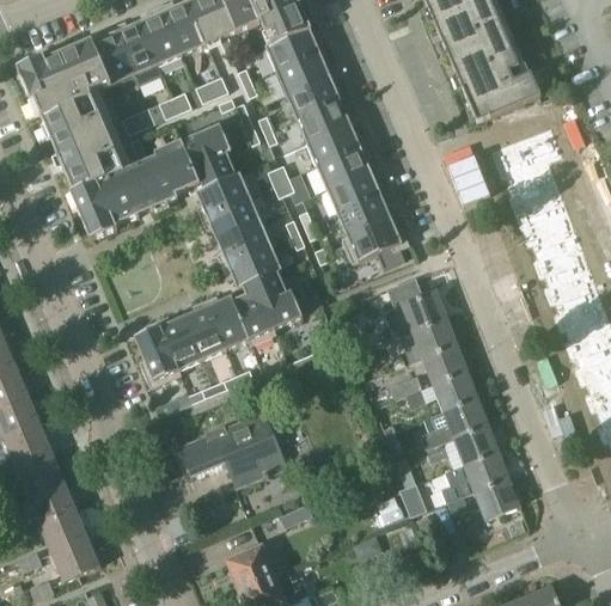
[(207,46),(188,0),(176,6),(173,0),(162,5),(183,55),(206,46),(206,47),(207,46)]
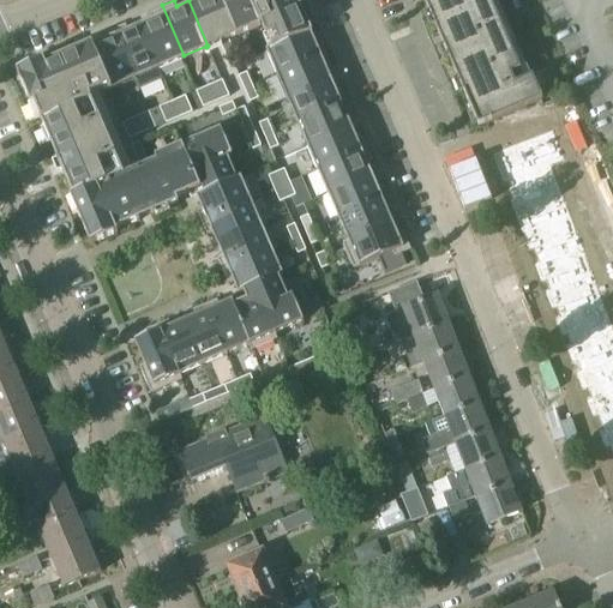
[(263,20),(253,0),(188,0),(208,46),(217,42),(222,40),(230,61),(239,58),(230,36),(263,23),(263,20)]
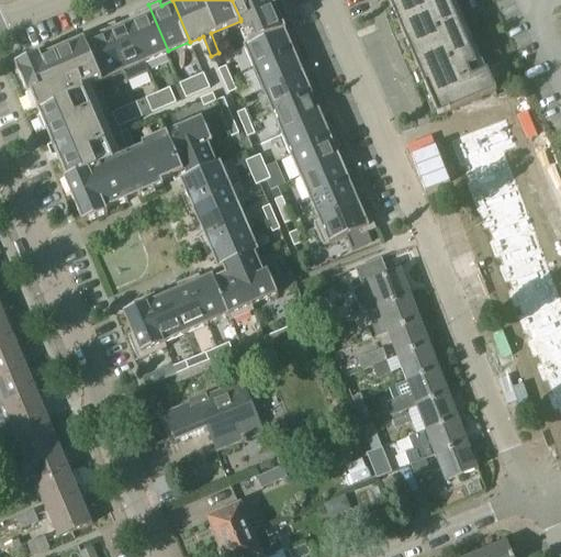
[(232,0),(240,19),(249,15),(244,2),(248,0),(232,0)]
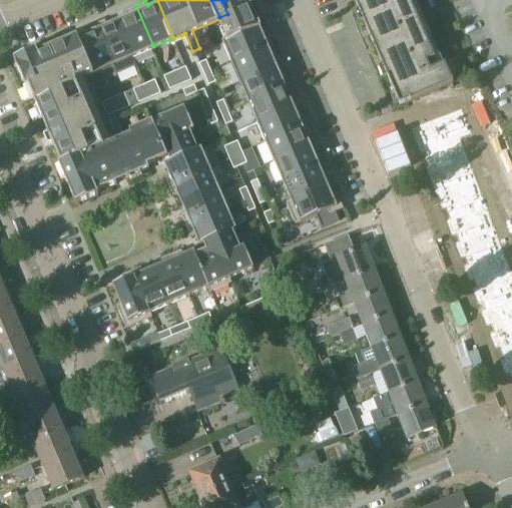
[(222,2),(227,14),(219,17),(219,19),(227,37),(222,39),(223,39),(262,23),(250,0),(226,0),(222,2)]
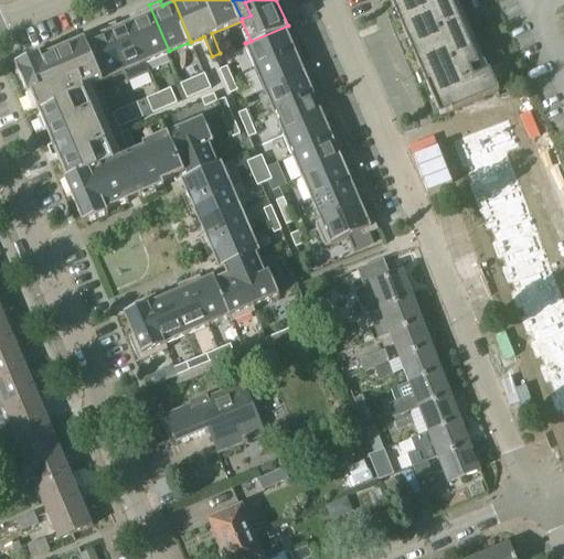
[(401,20),(446,0),(392,0),(396,8),(402,6),(406,17),(401,19),(401,20)]
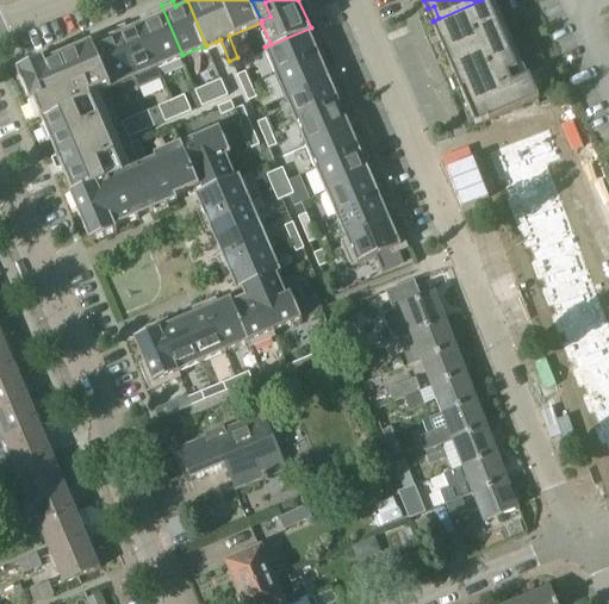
[(447,54),(503,30),(490,0),(482,0),(433,22),(442,42),(447,39),(452,51),(447,53),(447,54)]
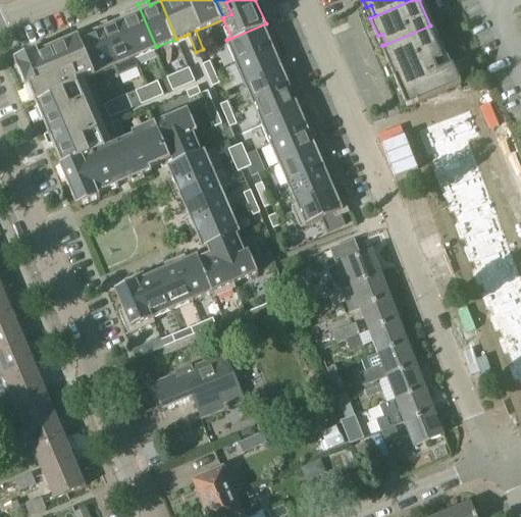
[(129,13),(119,17),(136,56),(156,47),(138,4),(127,9),(129,13)]
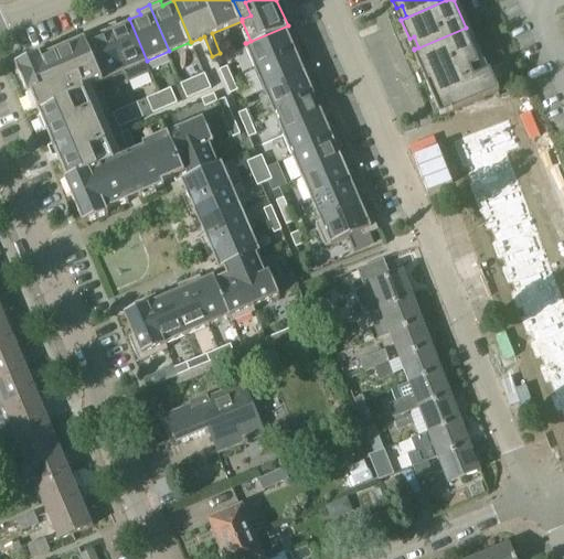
[(116,19),(105,23),(125,70),(147,61),(129,19),(118,24),(116,19)]
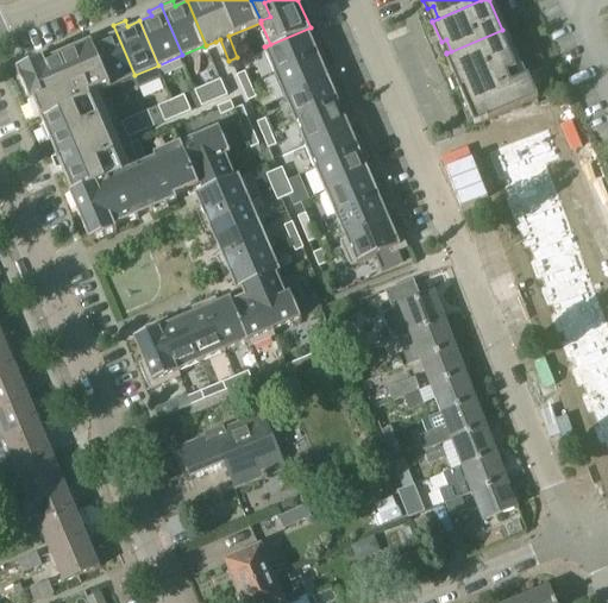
[(135,75),(113,25),(101,31),(104,36),(93,41),(92,38),(91,38),(111,86),(135,75)]
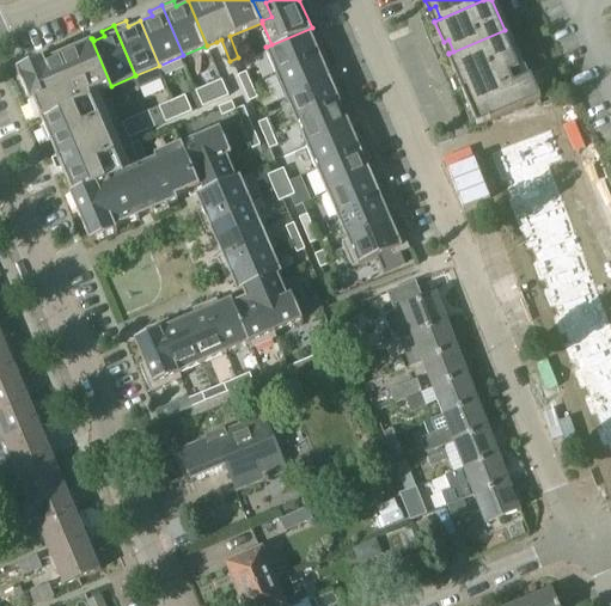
[(312,28),(267,47),(276,71),(327,49),(321,37),(316,40),(311,29),(312,29),(312,28)]
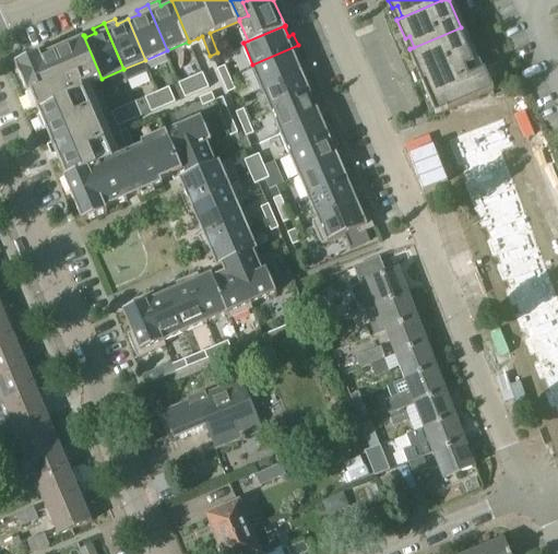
[(461,27),(410,49),(418,69),(423,67),(427,77),(423,79),(423,80),(473,58),(461,27)]
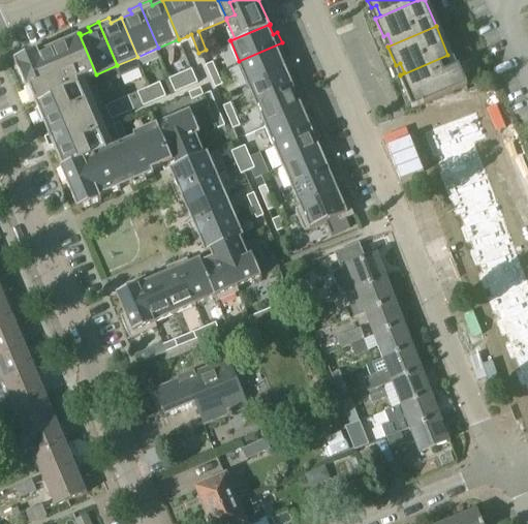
[(79,33),(66,39),(79,67),(62,73),(67,87),(80,82),(79,80),(94,72),(94,74),(96,74),(79,33)]
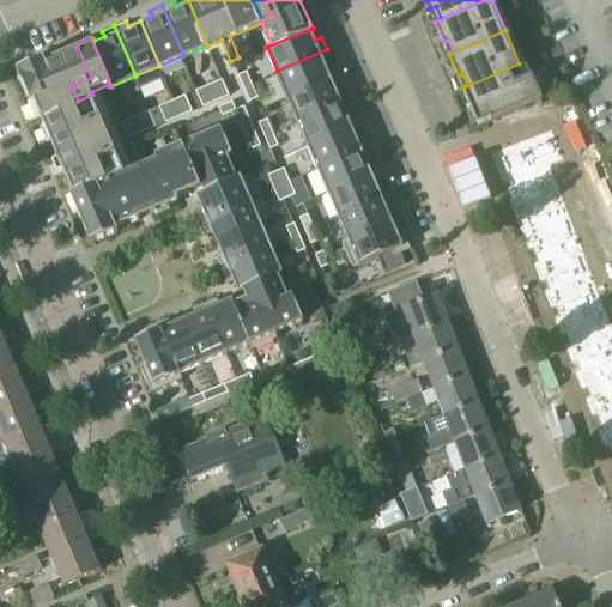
[(91,78),(77,46),(46,59),(44,55),(18,67),(32,102),(41,98),(47,111),(41,114),(42,116),(78,101),(72,85),(91,78)]
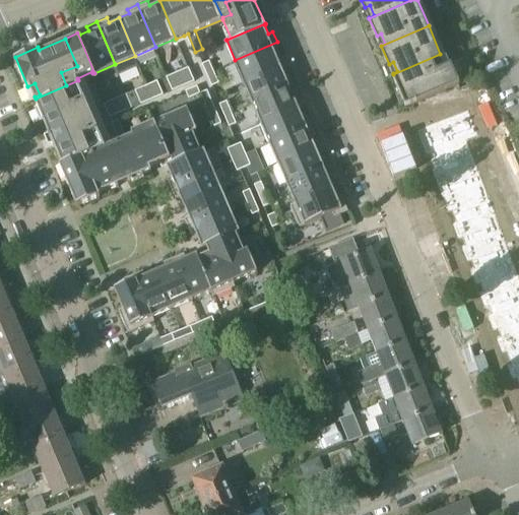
[(281,52),(277,42),(235,60),(244,80),(281,64),(277,54),(281,52)]
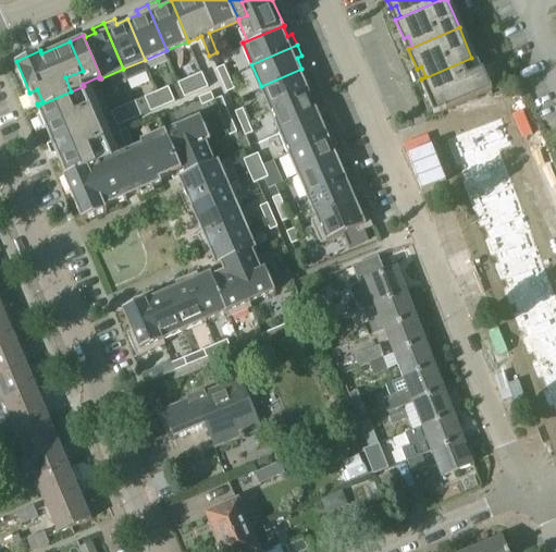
[(471,58),(421,80),(429,98),(434,96),(439,107),(433,109),(435,111),(493,87),(484,66),(468,73),(465,63),(472,60),(471,58)]
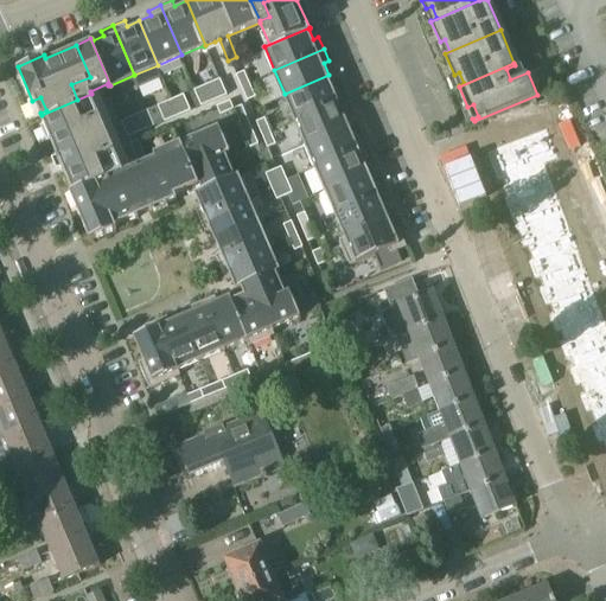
[(242,84),(250,81),(246,68),(237,71),(242,84)]
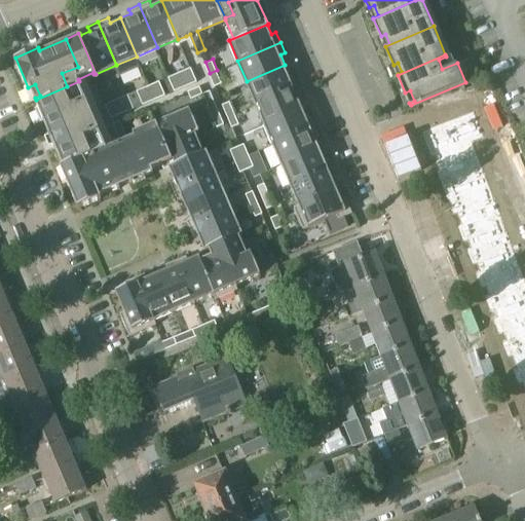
[(183,77),(194,72),(191,65),(180,70),(183,77)]
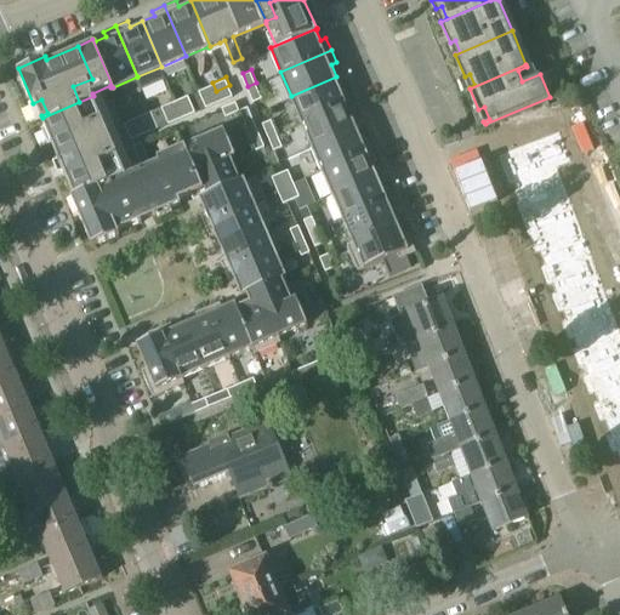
[(336,77),(291,96),(301,120),(352,98),(347,86),(341,89),(336,77)]
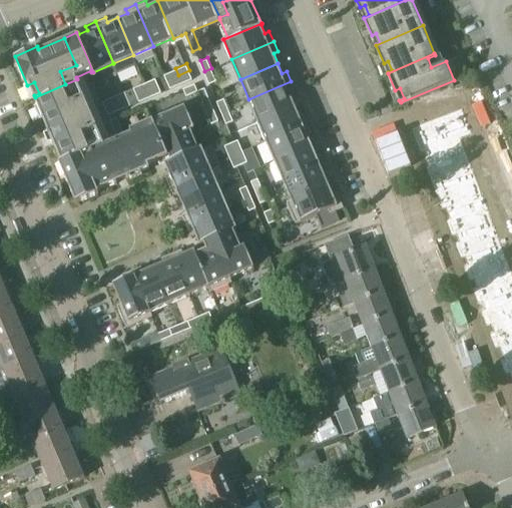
[(178,75),(175,68),(164,73),(167,79),(178,75)]
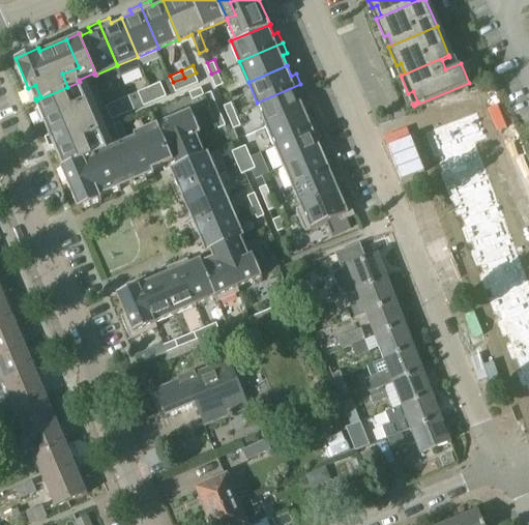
[(218,70),(211,74),(216,85),(224,82),(218,70)]
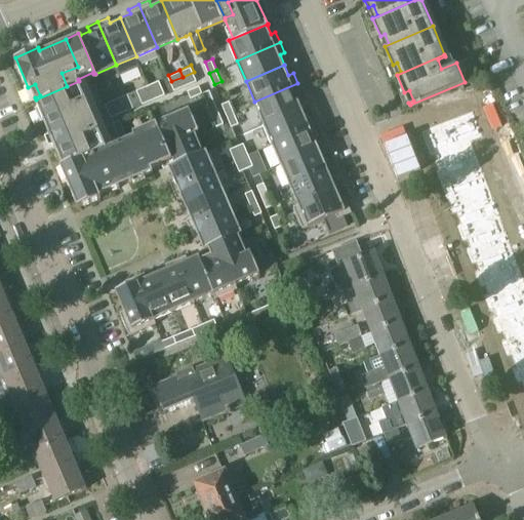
[(194,72),(183,77),(186,84),(197,79),(194,72)]
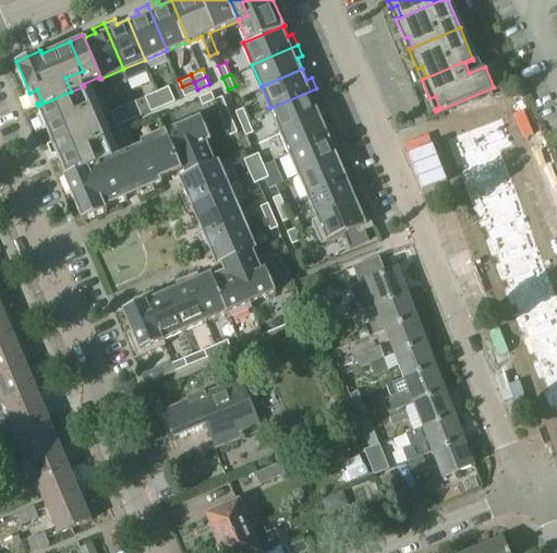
[(194,82),(182,86),(185,94),(197,89),(194,82)]
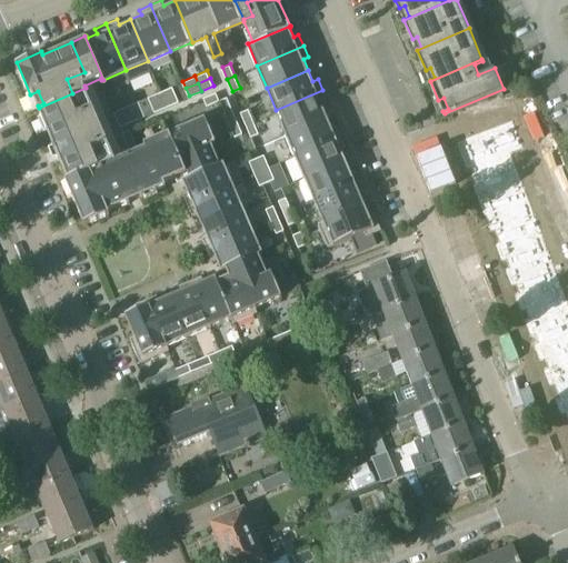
[(173,84),(161,90),(163,98),(176,92),(173,84)]
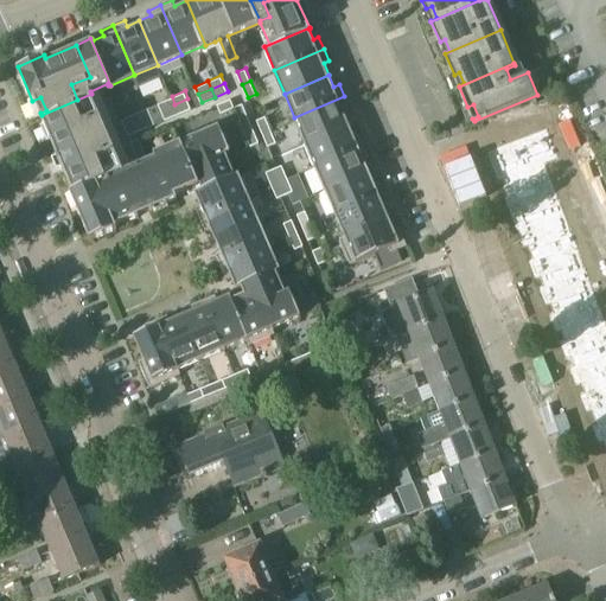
[(77,100),(42,115),(58,152),(56,153),(63,167),(64,167),(74,189),(70,190),(90,237),(117,225),(116,223),(152,208),(133,165),(123,168),(108,133),(91,94),(77,100)]
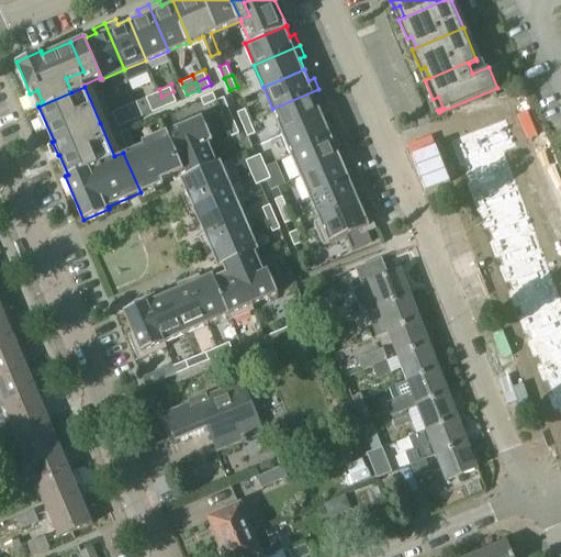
[(161,97),(159,89),(147,95),(149,102),(161,97)]
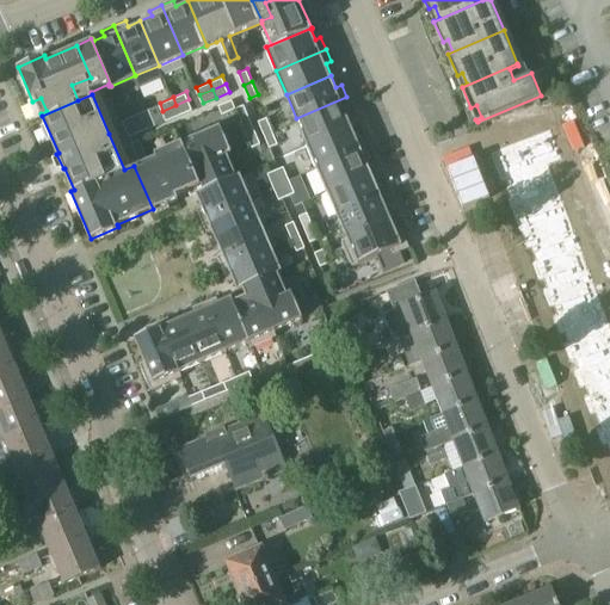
[(351,109),(346,97),(296,118),(307,142),(351,123),(346,111),(351,109)]
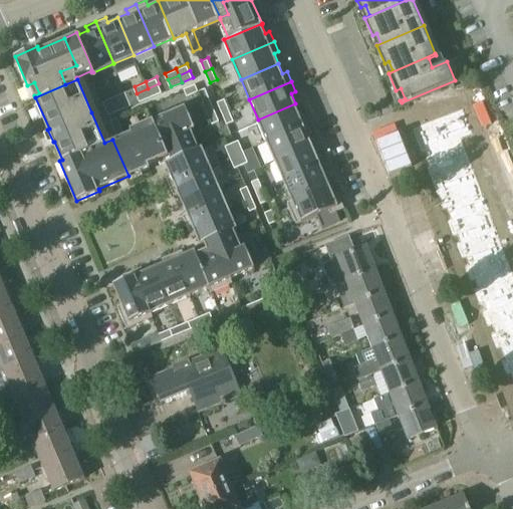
[(195,82),(184,87),(187,93),(198,89),(195,82)]
